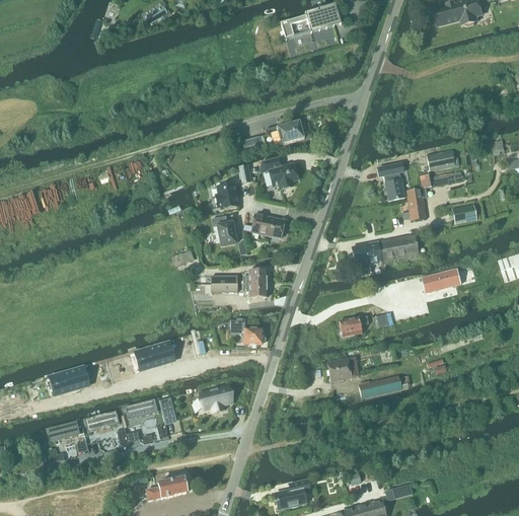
[(432,7),(437,25),(460,19),(461,24),(464,23),(465,24),(466,25),(473,23),(474,21),(474,20),(477,19),(476,15),(482,13),(478,1),(484,0),(461,0),(454,2),(454,1),(446,3),(447,4),(432,7)]
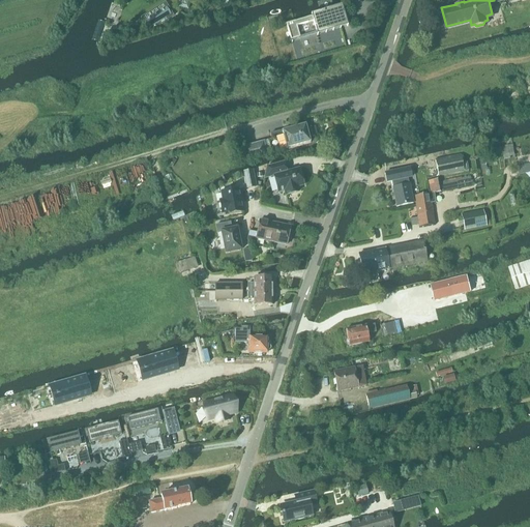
[(311,11),(312,13),(286,22),(291,37),(300,34),(296,24),(313,19),(317,30),(347,21),(343,7),(341,8),(339,3),(311,11)]
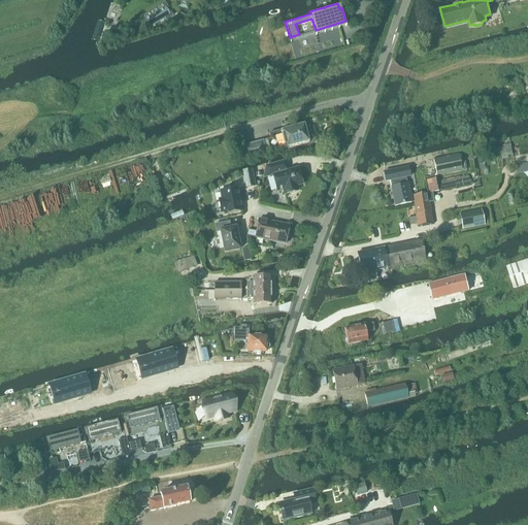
[(169,12),(165,5),(144,19),(149,26),(169,12)]
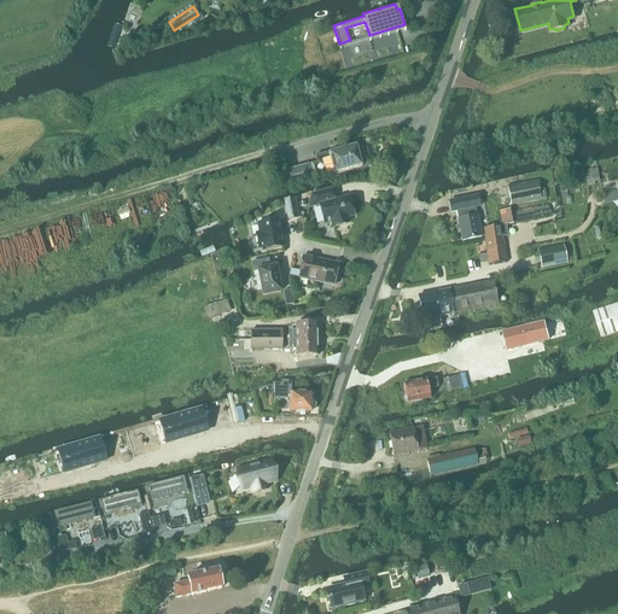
[(316,159),(284,168),(287,183),(362,163),(361,159),(366,158),(362,146),(357,147),(356,142),(315,153),(316,159)]
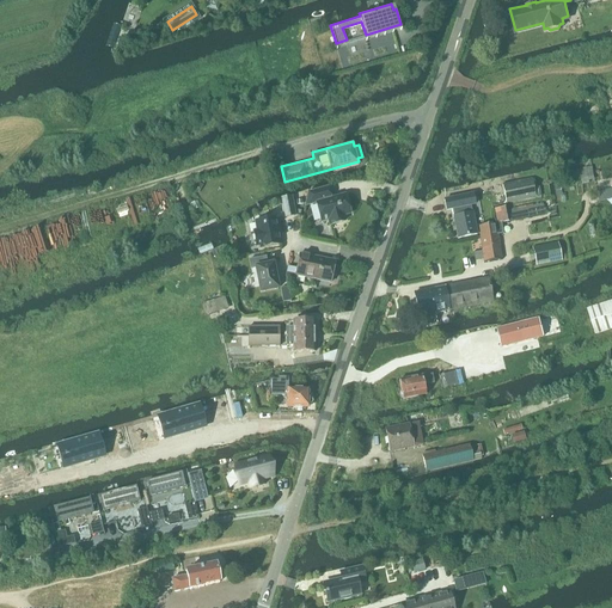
[(567,179),(581,176),(579,166),(564,170),(567,179)]
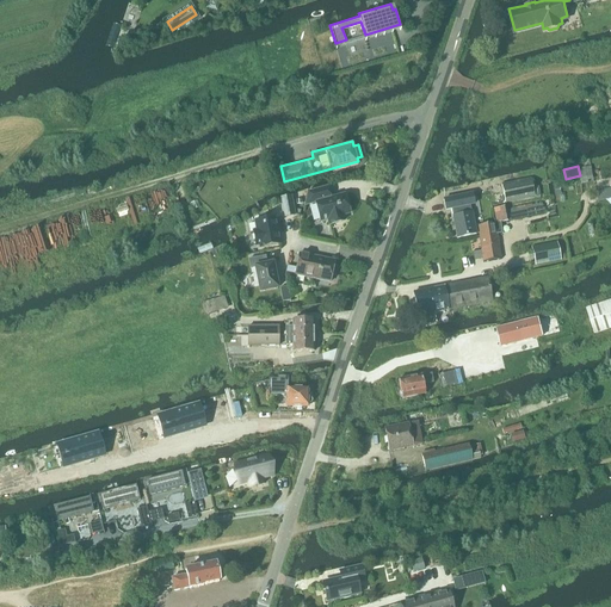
[(538,184),(534,185),(531,175),(501,181),(505,199),(539,192),(538,184)]
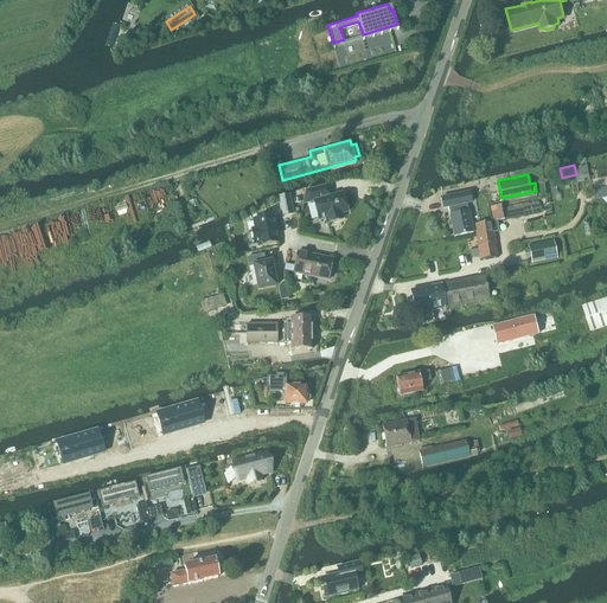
[(325,183),(305,188),(302,201),(313,198),(318,217),(326,215),(327,220),(342,217),(339,211),(346,209),(342,191),(328,194),(325,183)]
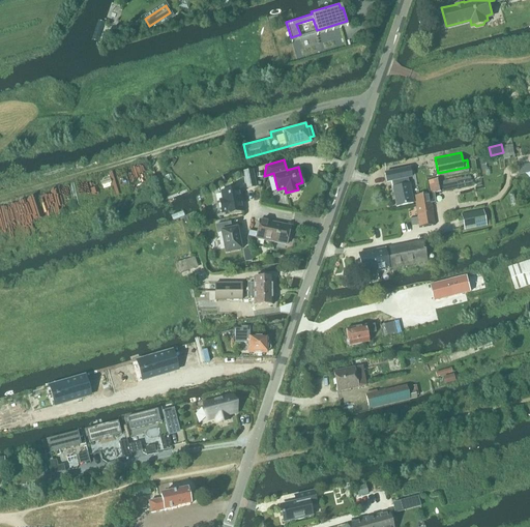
[(520,173),(529,170),(529,159),(517,164),(520,173)]
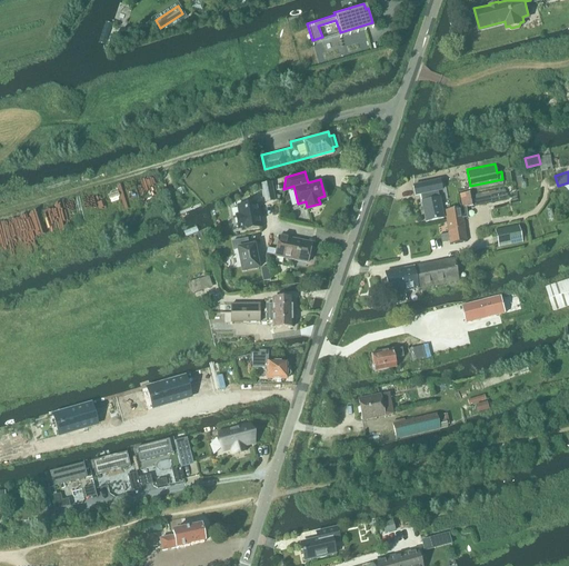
[(438,188),(441,187),(440,178),(413,184),(415,192),(422,191),(423,198),(421,199),(426,219),(443,216),(439,195),(438,188)]
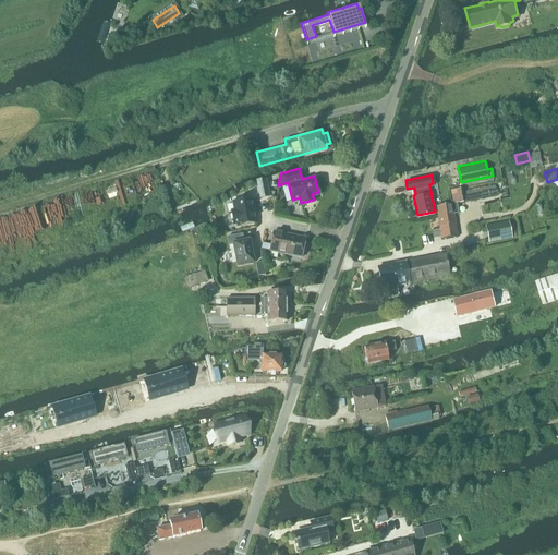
[(256,179),(261,195),(268,194),(265,177),(256,179)]
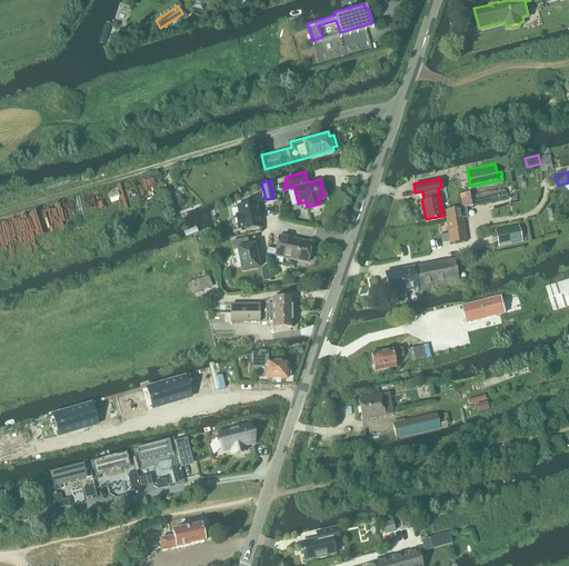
[(473,205),(507,198),(505,186),(471,192),(470,189),(465,190),(465,195),(460,196),(462,205),(462,206),(467,205),(473,204),(473,205)]
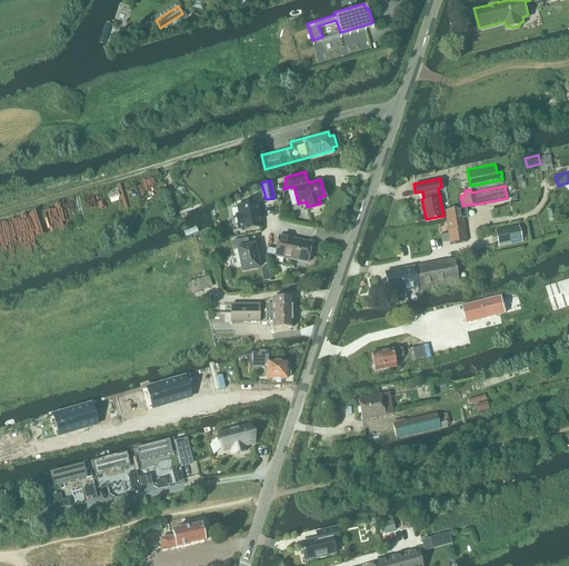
[(236,224),(238,224),(238,226),(241,225),(242,228),(260,225),(255,200),(238,204),(239,212),(236,214),(236,216),(233,216),(232,218),(233,222),(236,224)]
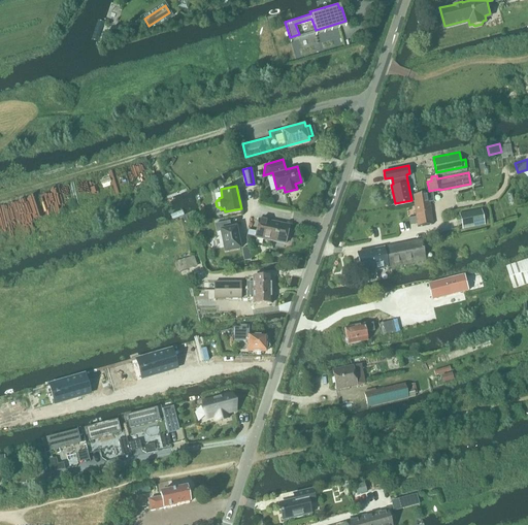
[(429,190),(413,192),(416,211),(431,208),(430,200),(434,199),(433,190),(429,191),(429,190)]
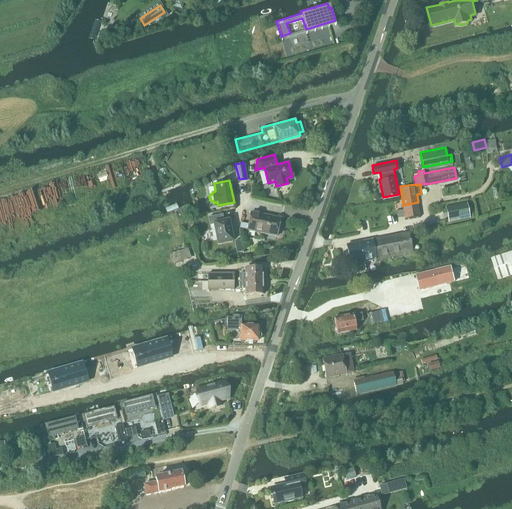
[(448,219),(470,215),(467,200),(445,204),(448,219)]
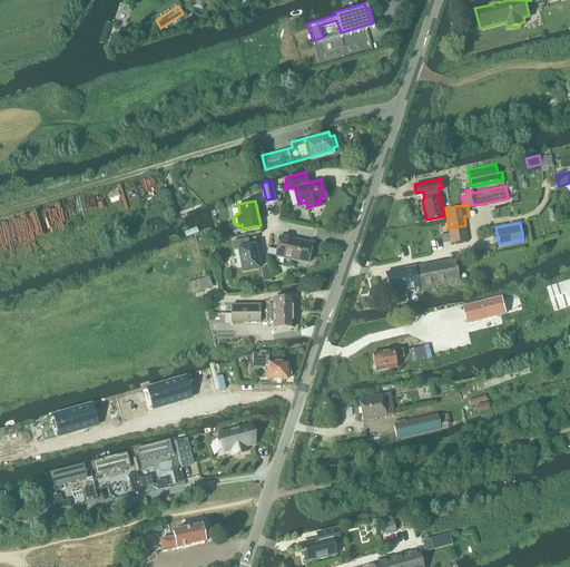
[(450,238),(451,242),(468,240),(465,225),(449,228),(449,231),(450,238)]
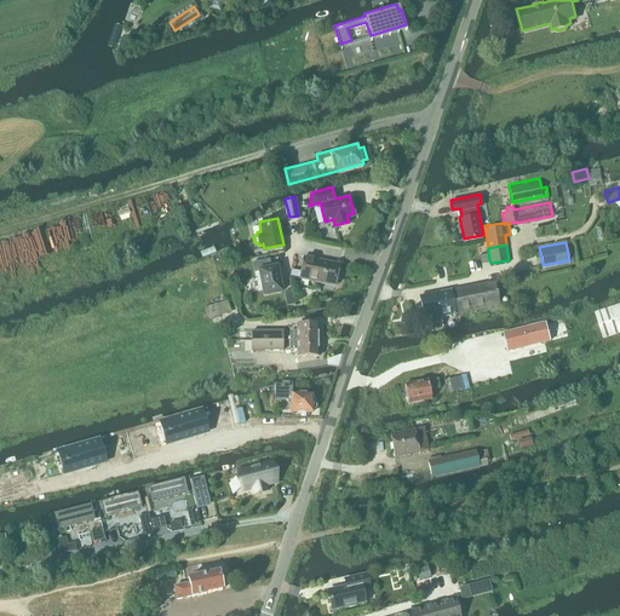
[(334,283),(339,262),(304,254),(300,269),(291,266),(290,276),(291,281),(298,283),(299,276),(334,283)]
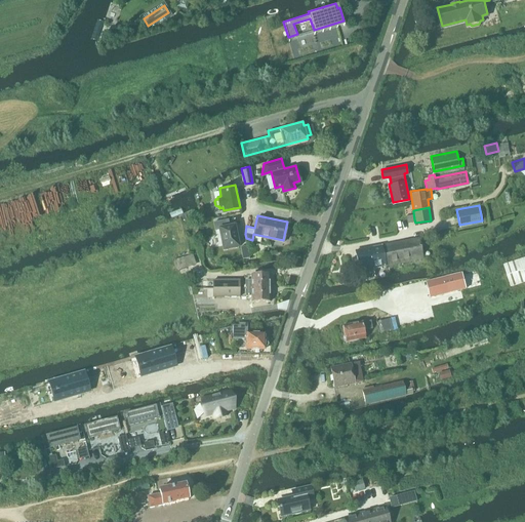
[(224,248),(238,245),(234,224),(229,225),(228,217),(213,221),(215,228),(219,228),(224,248)]
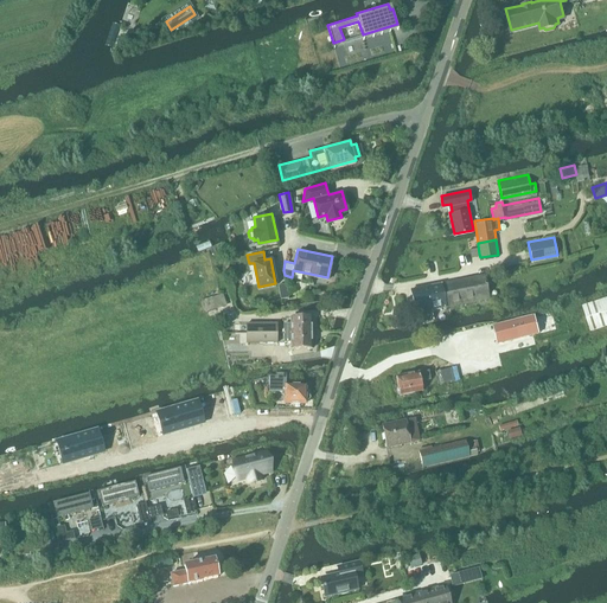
[(445,297),(446,305),(489,296),(484,273),(441,281),(445,297)]
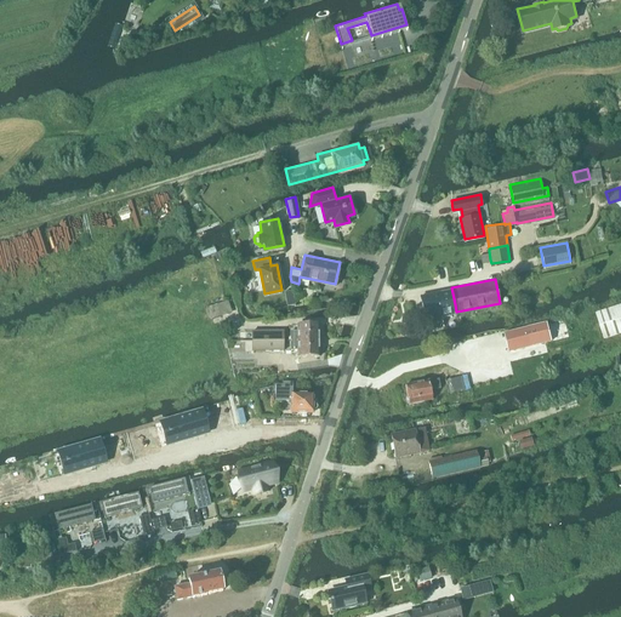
[(455,304),(451,287),(420,295),(425,318),(428,318),(431,326),(444,324),(442,314),(456,312),(455,304)]
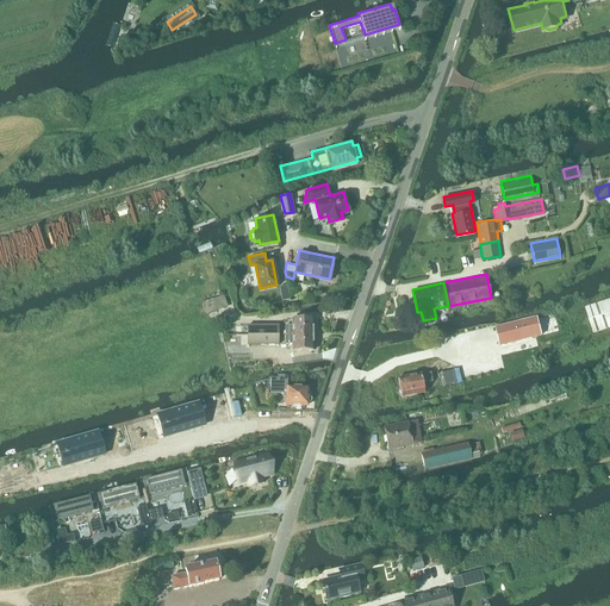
[(211,311),(226,305),(223,293),(203,300),(201,301),(205,313),(211,311)]
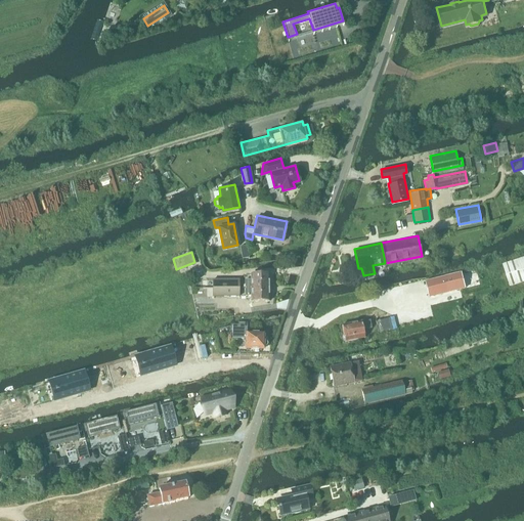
[(523,254),(501,262),(509,284),(523,278),(523,254)]
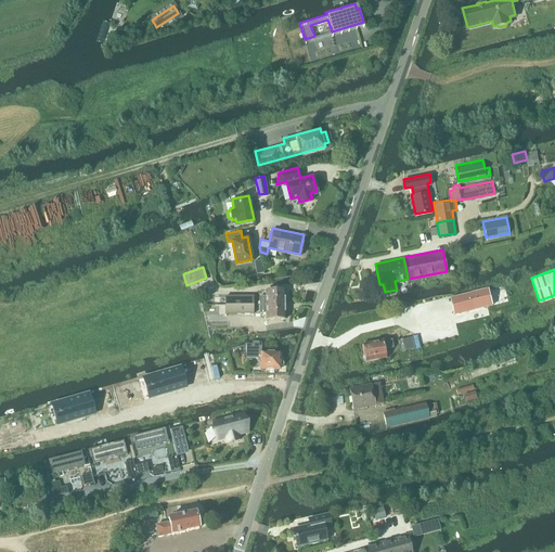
[(489,286),(450,296),(454,312),(492,303),(489,286)]
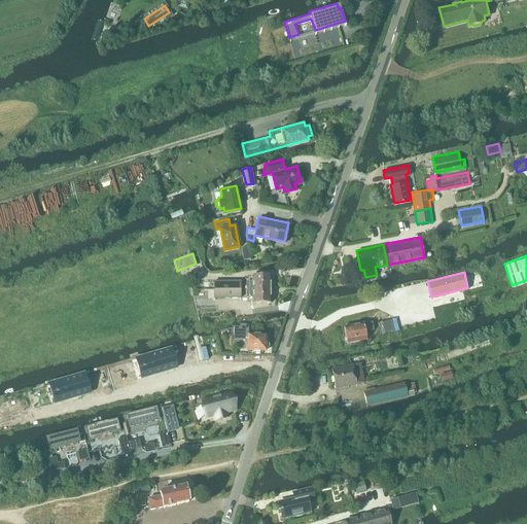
[(246,285),(271,285),(271,273),(252,273),(252,279),(246,279),(246,285)]
